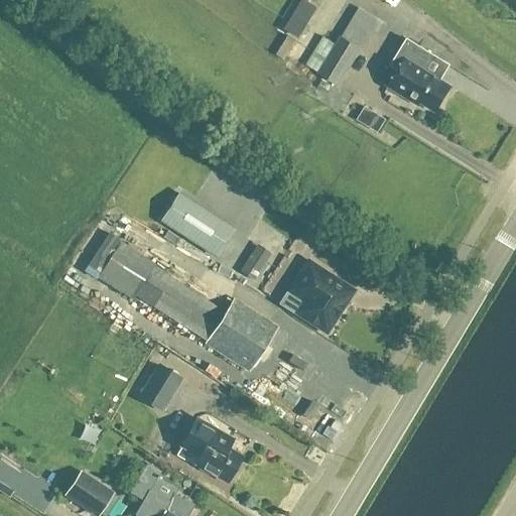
[(393,31),(383,46),(393,52),(402,36),(393,31)]
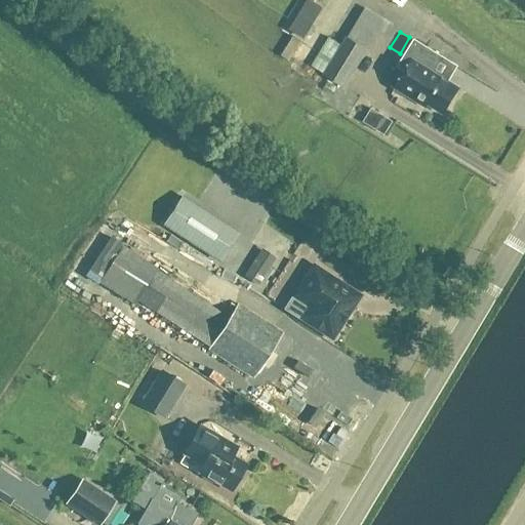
[(367,49),(346,36),(323,74),(345,87),(367,49)]
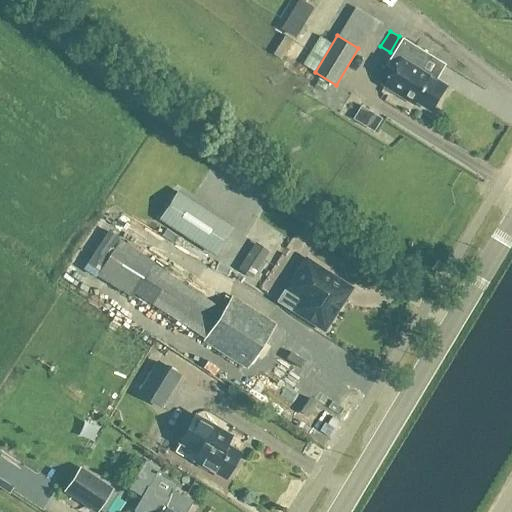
[(431,55),(404,38),(388,64),(395,68),(395,67),(413,78),(419,69),(421,70),(422,70),(431,55)]
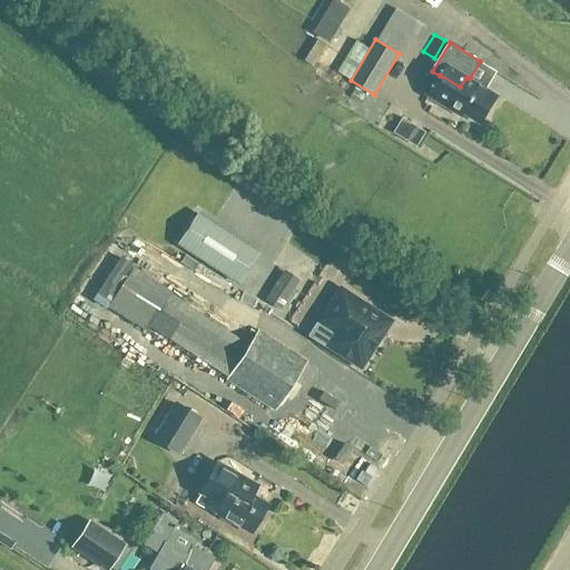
[(460,87),(440,75),(440,76),(429,95),(462,115),(464,111),(481,121),(498,96),(470,78),(469,78),(467,77),(460,87)]
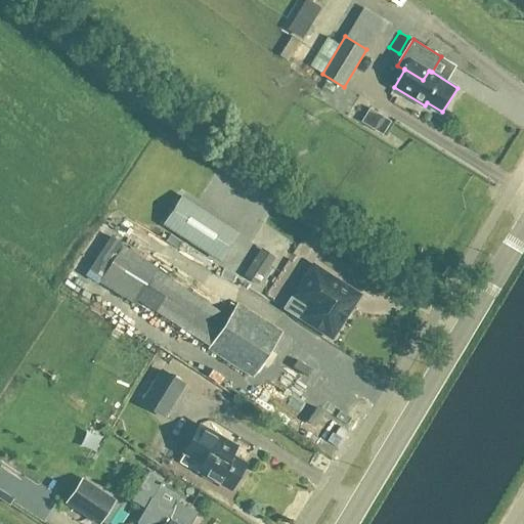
[(219,260),(237,233),(183,197),(165,224),(219,260)]
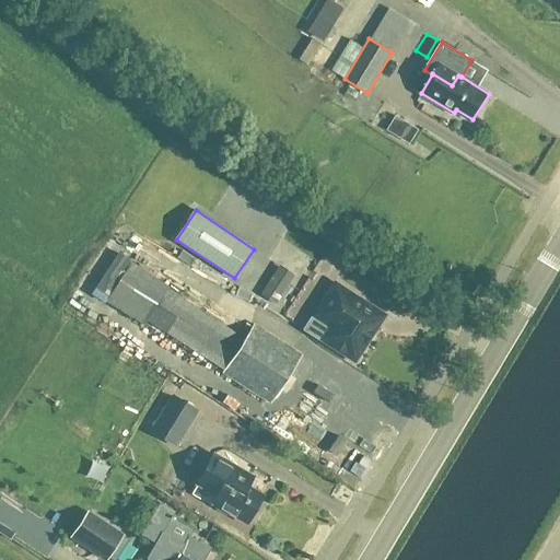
[(221,373),(268,405),(299,356),(253,325),(244,338),(168,289),(170,287),(131,261),(106,301),(144,325),(148,321),(223,370),(221,373)]
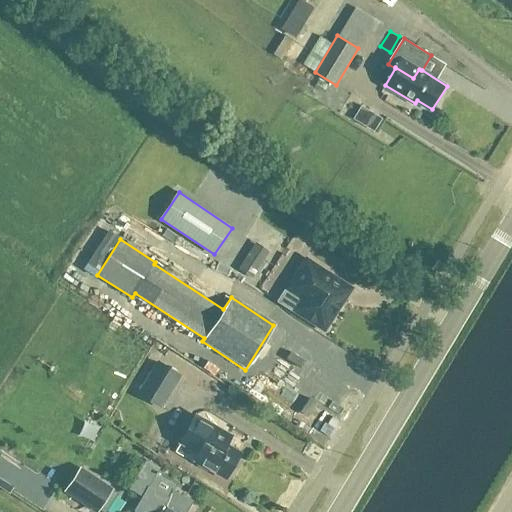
[(239,268),(253,277),(270,251),(256,242),(239,268)]
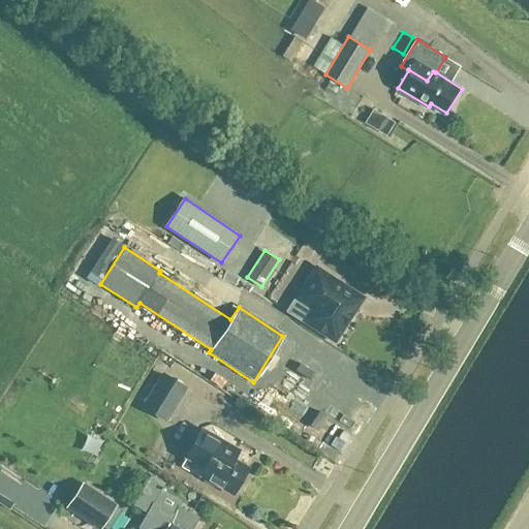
[(301,292),(316,303),(304,320),(335,341),(363,298),(317,268),(301,292)]
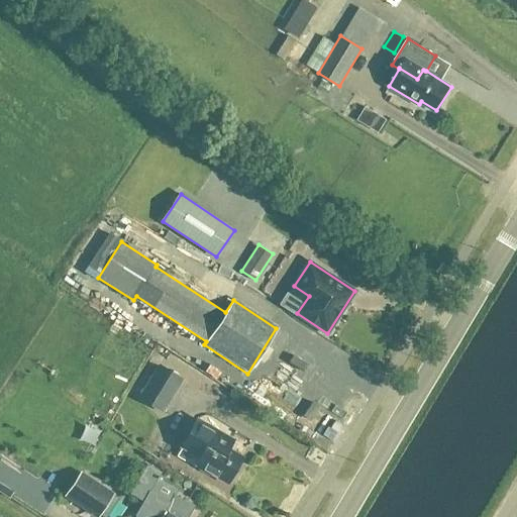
[(160,411),(179,380),(158,367),(139,398),(160,411)]
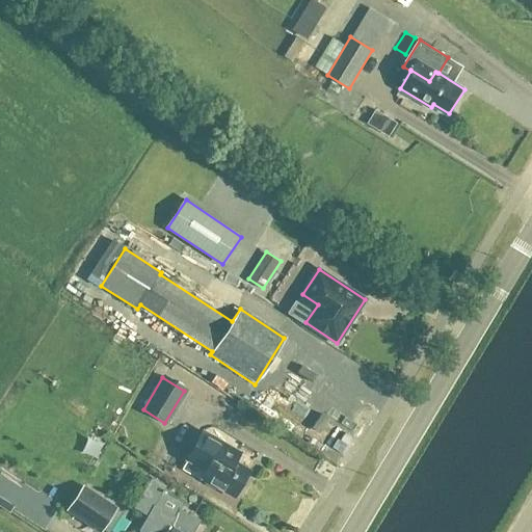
[(244,479),(249,471),(235,462),(240,453),(204,432),(188,459),(207,471),(203,478),(208,480),(206,483),(215,488),(216,485),(234,496),(244,479)]
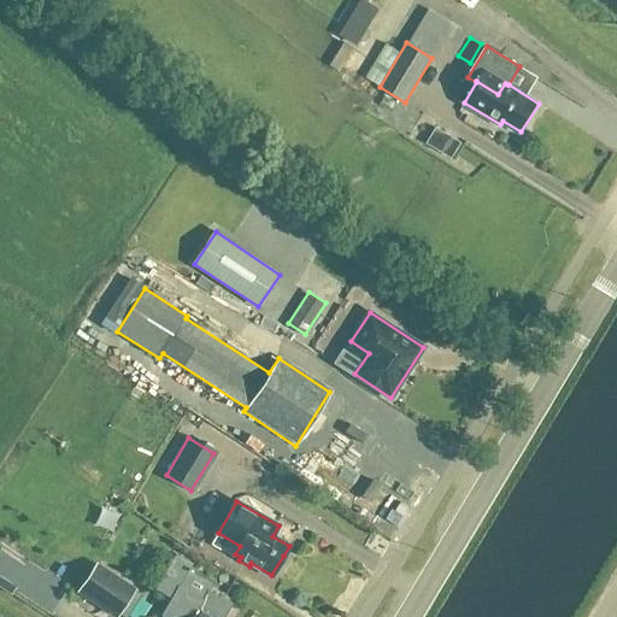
[(222,616),(231,603),(207,589),(211,583),(192,573),(193,570),(188,568),(191,563),(176,554),(157,589),(171,598),(160,616),(163,616),(222,616)]
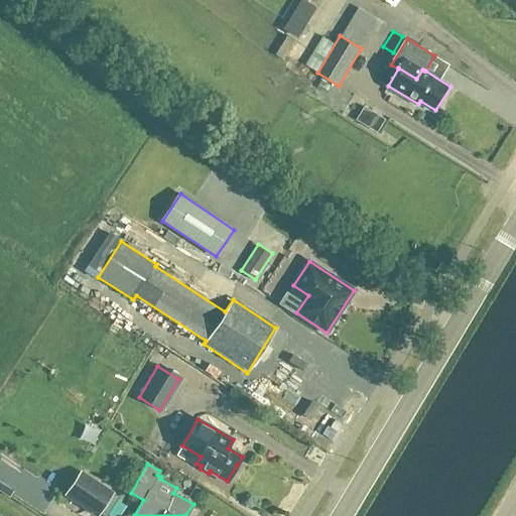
[(70,493),(104,515),(106,515),(119,497),(83,473),(70,493)]
